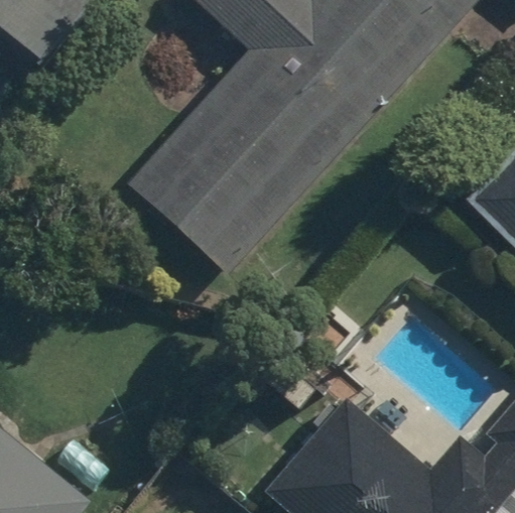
[(0,0),(0,28),(44,62),(93,0),(0,0)]
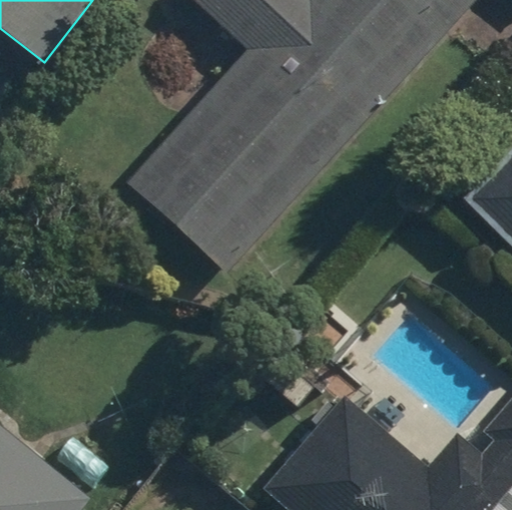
[(127,182),(227,273),(477,0),(190,0),(247,52),(127,182)]
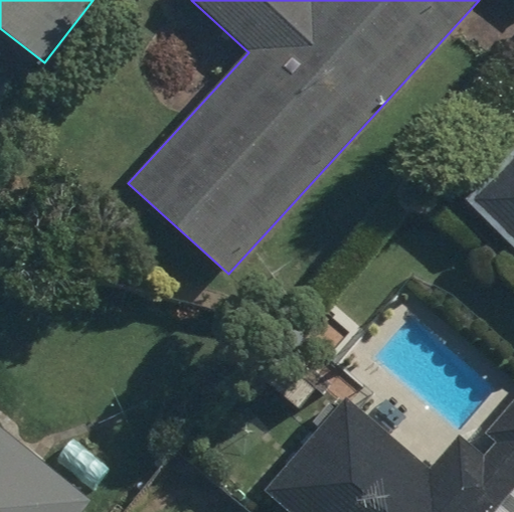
[(513,149),(464,199),(513,247),(513,149)]
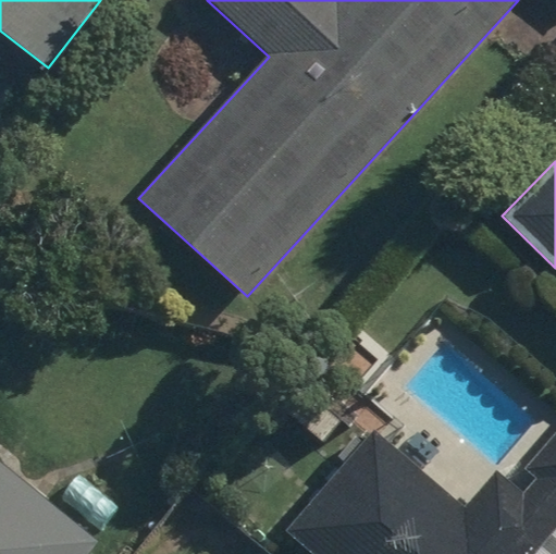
[(287,532),(312,553),(555,553),(555,433),(514,483),(496,469),(466,505),(377,429),(287,532)]
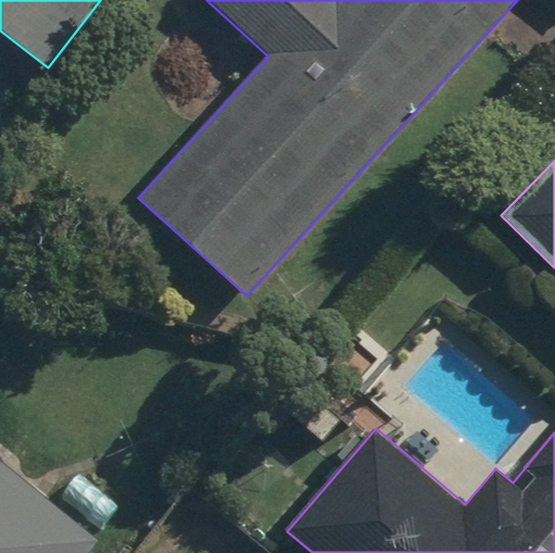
[(0,552),(86,552),(95,543),(0,470),(0,552)]
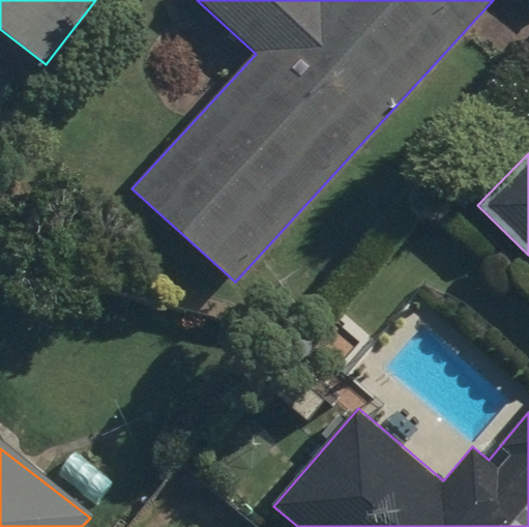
All buildings are outlined.
